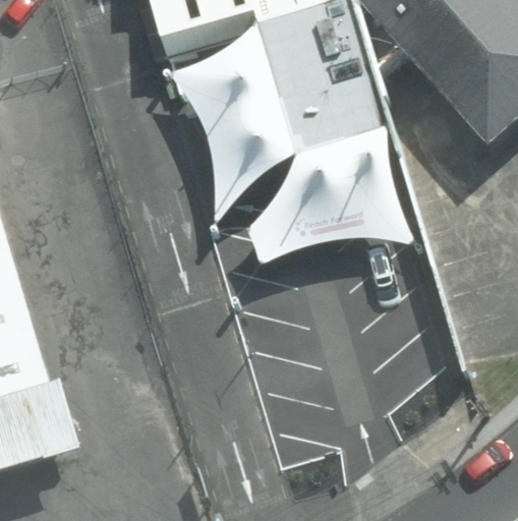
[(344,0),(149,0),(165,55),(237,33),(253,29),(291,152),(293,159),(385,131),(344,0)]
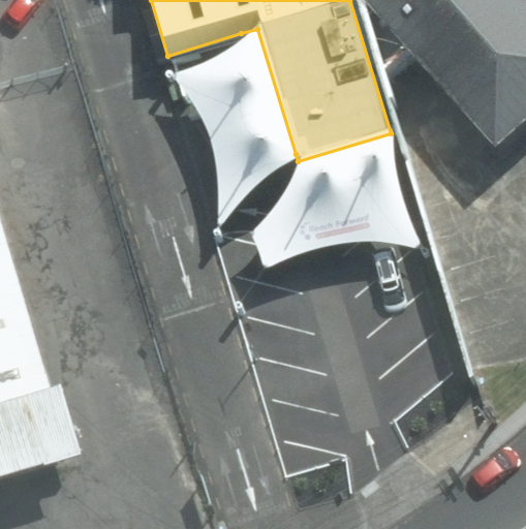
[(525,0),(367,0),(494,146),(525,115),(525,0)]
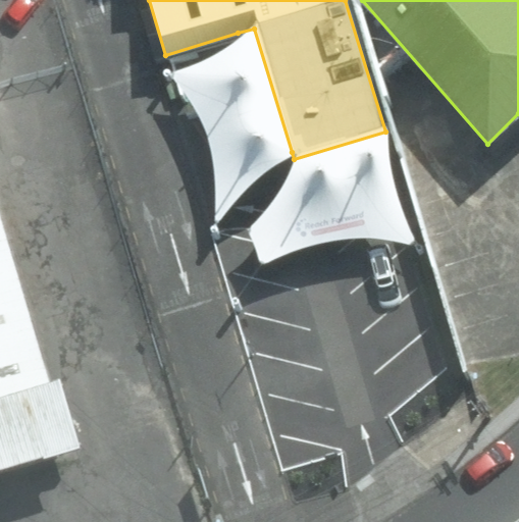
[(190,66),(163,75),(188,104),(203,135),(207,157),(212,196),(212,230),(253,183),(266,170),(292,152),(254,29),(238,33),(226,47),(209,57),(190,66)]
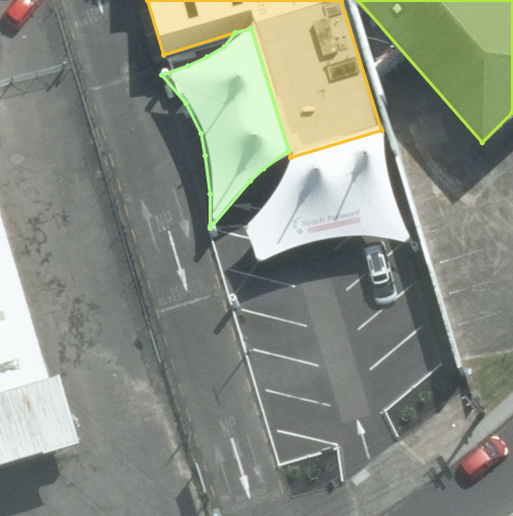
[(381,130),(290,157),(282,180),(259,213),(244,227),(255,262),(275,253),(317,240),(355,236),(405,240),(407,235),(382,151),(381,130)]
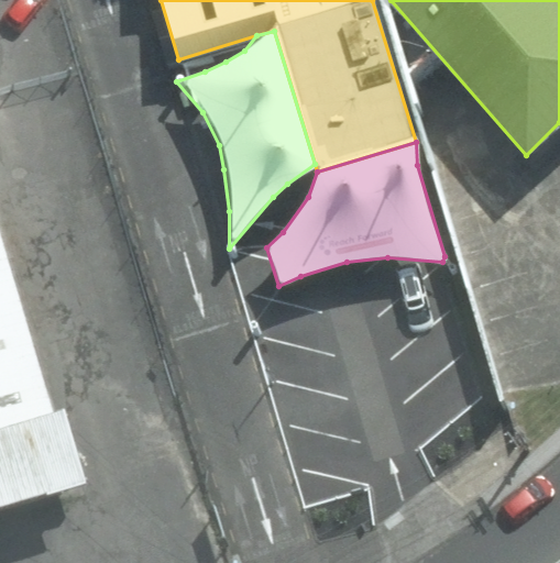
[(0,507),(76,485),(0,230),(0,507)]
